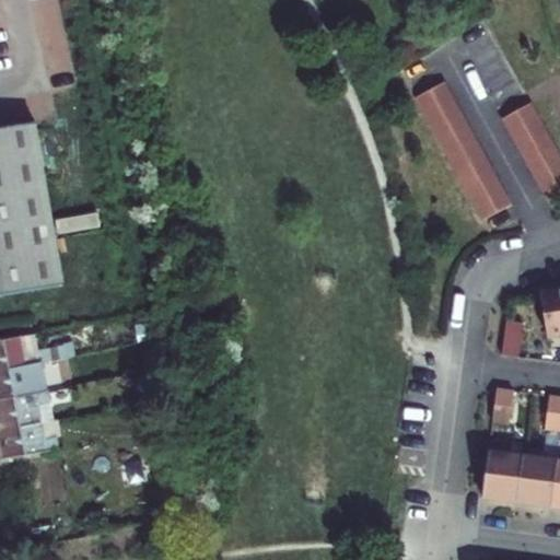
[(474,207),(482,221),(511,205),(503,191),(496,177),(488,164),(481,151),(474,137),(466,124),(458,109),(452,96),(444,82),(415,98),(422,113),(430,127),(438,140),(444,153),(452,166),(459,181),(467,194),(474,207)]
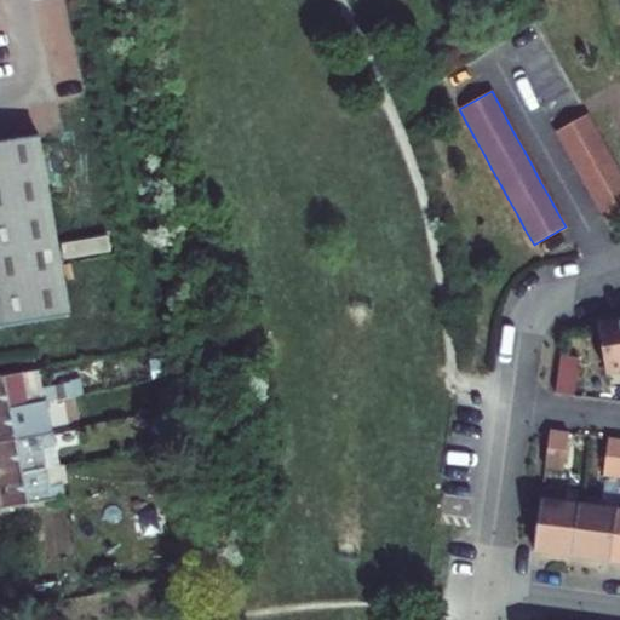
[(596,207),(606,224),(619,214),(619,174),(612,160),(604,145),(596,131),(587,114),(555,132),(563,148),(572,164),(580,178),(589,193),(596,207)]
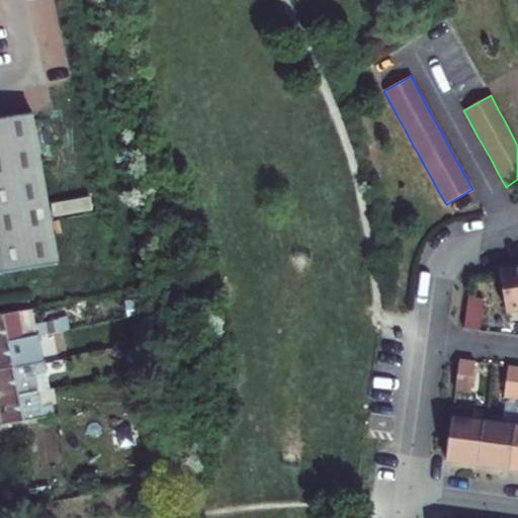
[(32,113),(0,118),(0,274),(59,264),(32,113)]
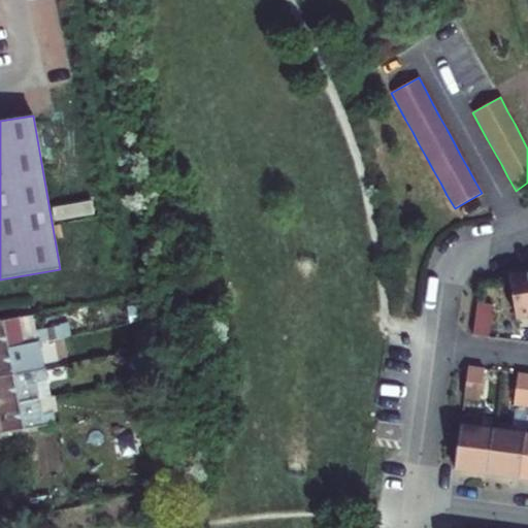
[(525,281),(509,283),(516,318),(527,316),(527,273),(524,275),(525,281)]
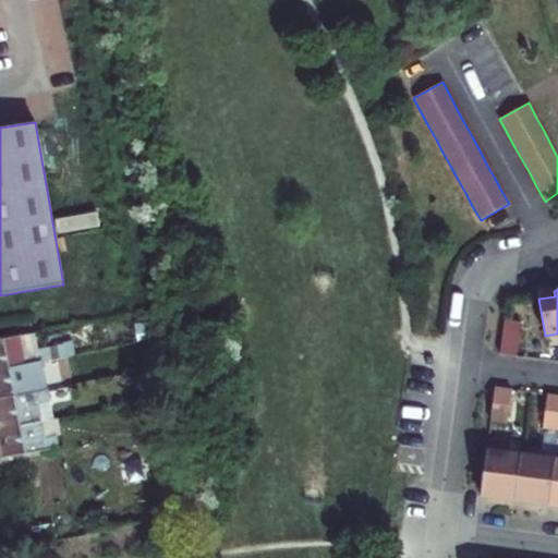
[(504,320),(499,355),(516,356),(521,323),(504,320)]
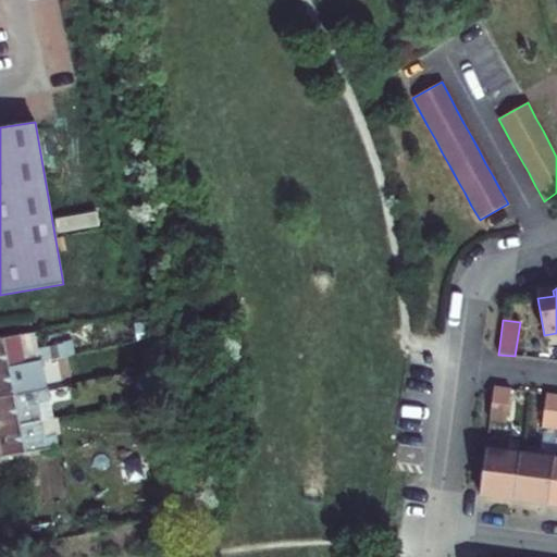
[(33,346),(40,345),(37,334),(31,335),(33,346)]
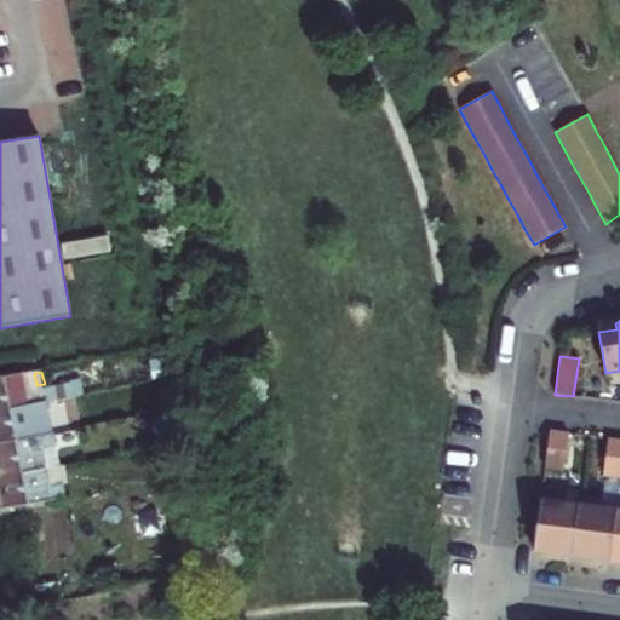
[(0,412),(10,411),(4,379),(0,379),(0,412)]
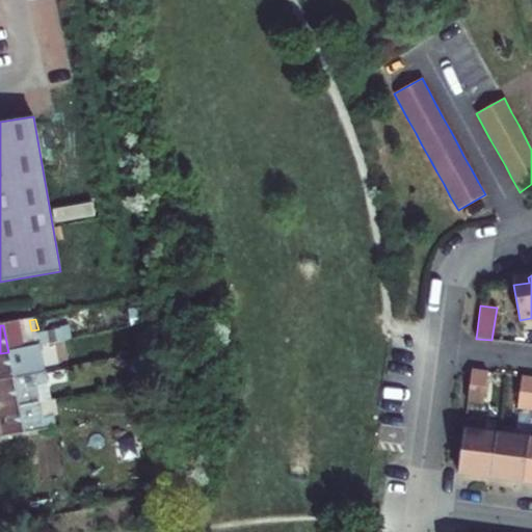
[(0,353),(0,381),(14,379),(8,352),(0,353)]
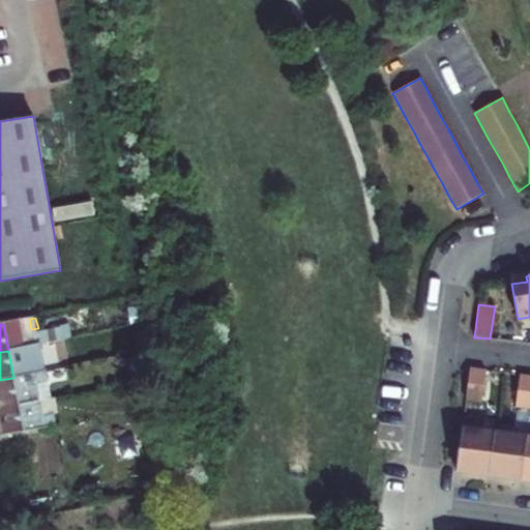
[(46,372),(45,362),(37,363),(39,373),(46,372)]
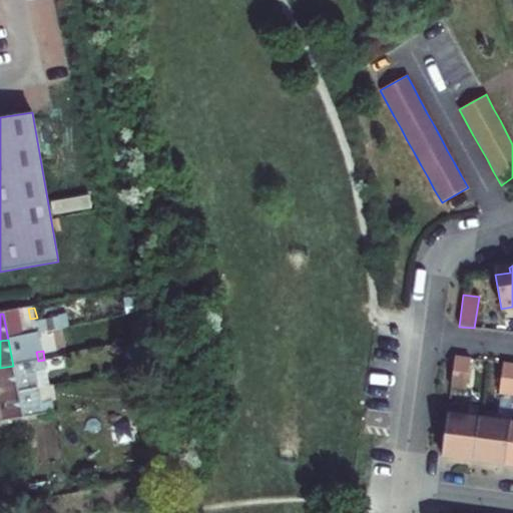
[(455,357),(451,388),(466,390),(470,359),(455,357)]
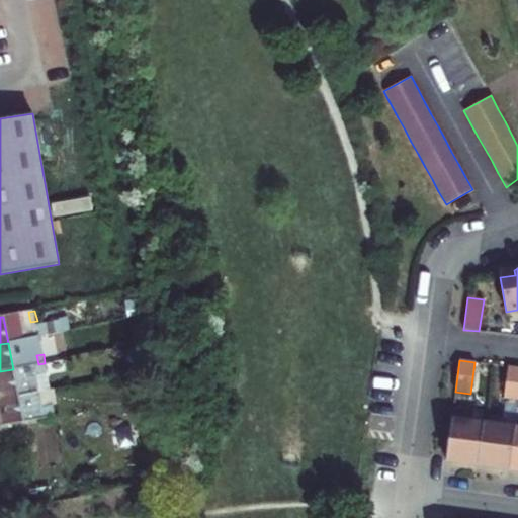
[(0,398),(50,389),(45,363),(38,364),(33,365),(13,369),(0,371),(0,398)]
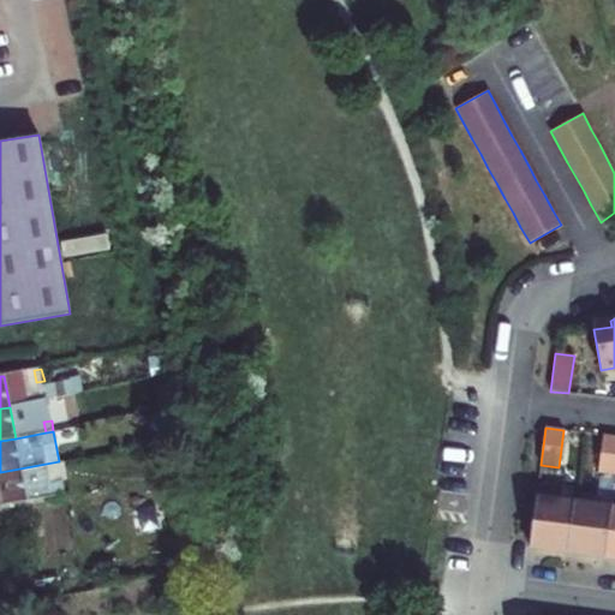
[(614,436),(604,436),(599,473),(614,475),(614,436)]
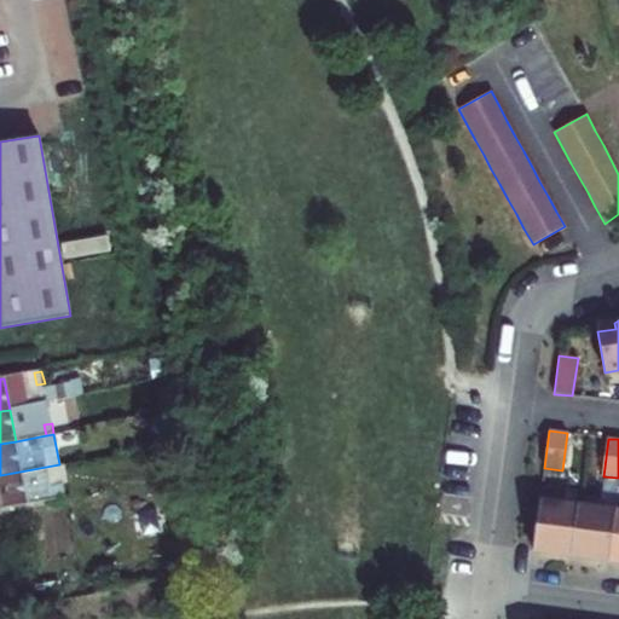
[(0,510),(65,497),(59,464),(0,475),(0,510)]
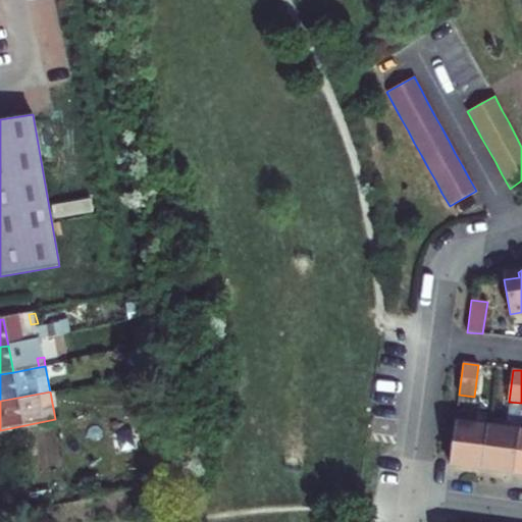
[(521,431),(455,422),(450,464),(521,473),(521,431)]
